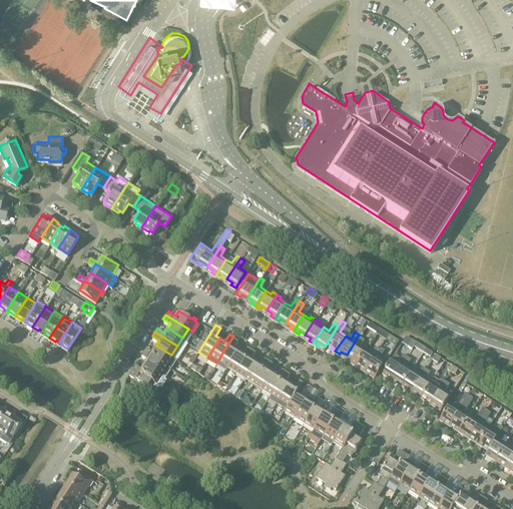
[(351,361),(355,364),(365,348),(359,344),(364,338),(359,335),(347,355),(352,359),(351,361)]
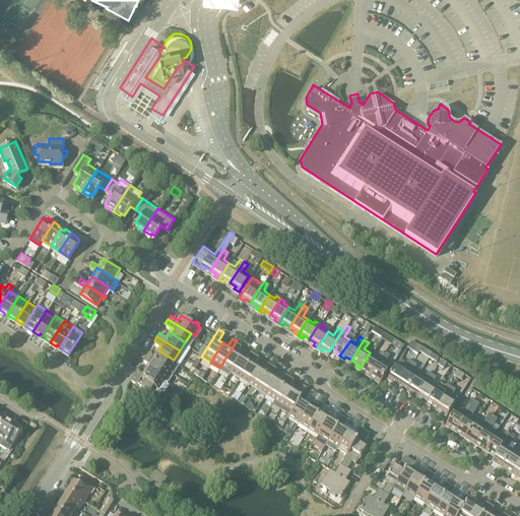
[(241,343),(237,340),(219,368),(228,374),(231,369),(241,353),(236,351),(241,343)]
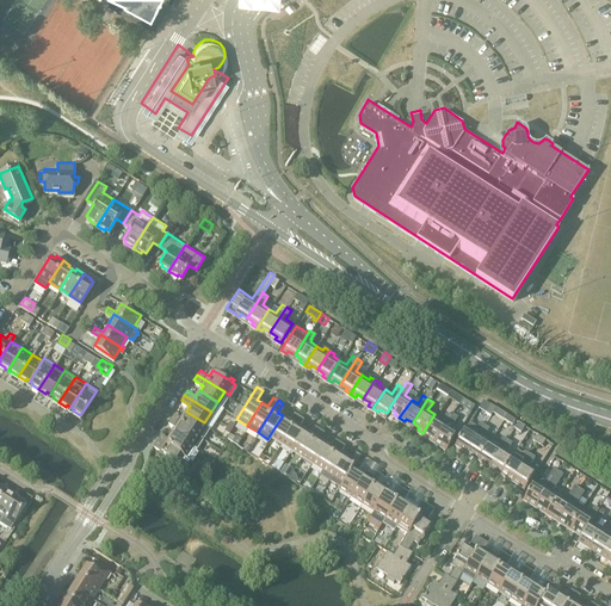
[(491,401),(485,409),(489,413),(495,404),(491,401)]
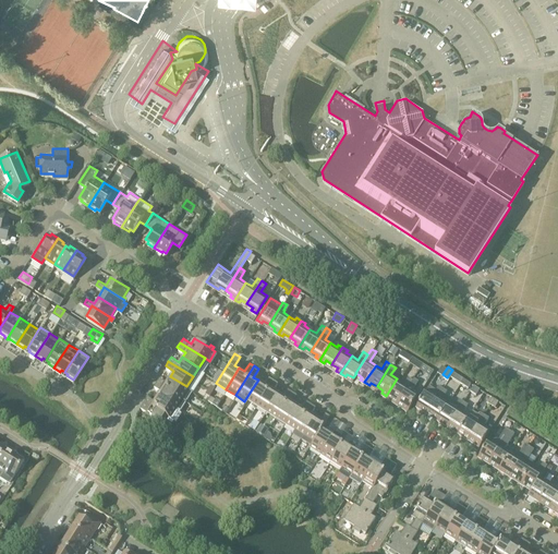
[(391,396),(398,400),(412,377),(408,374),(402,382),(397,378),(386,396),(390,398),(391,396)]
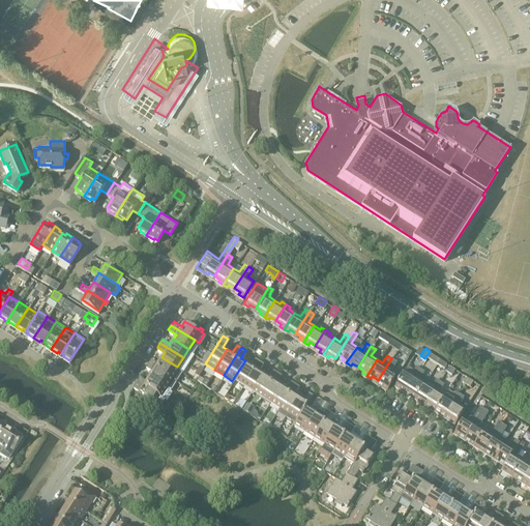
[(151,356),(148,360),(176,378),(182,370),(177,367),(162,357),(158,361),(151,356)]
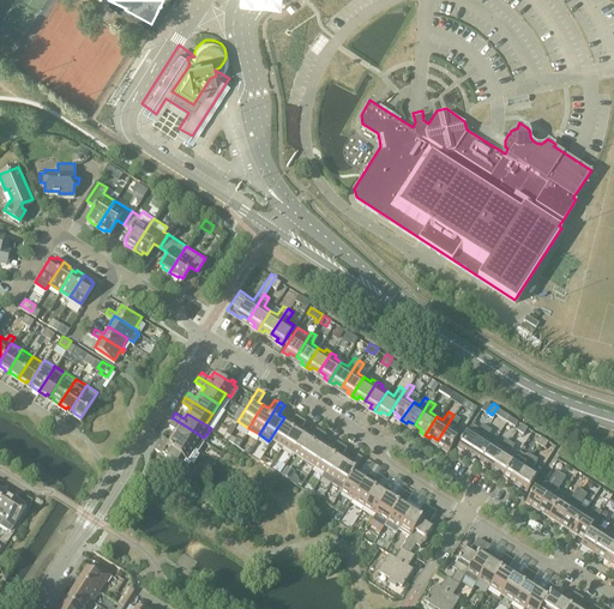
[(289,421),(284,417),(272,435),(283,442),(300,415),(295,412),(289,421)]
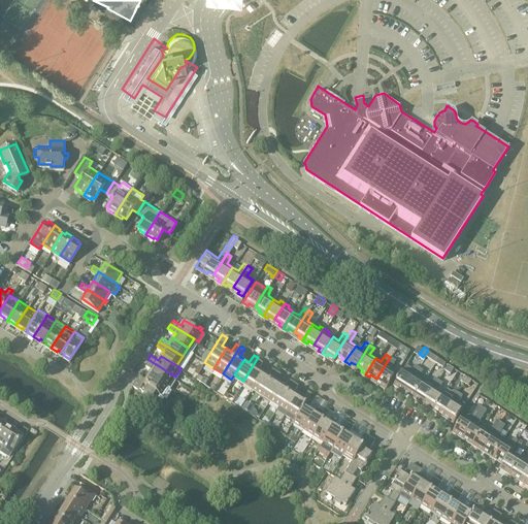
[(444,360),(438,356),(435,360),(442,365),(444,360)]
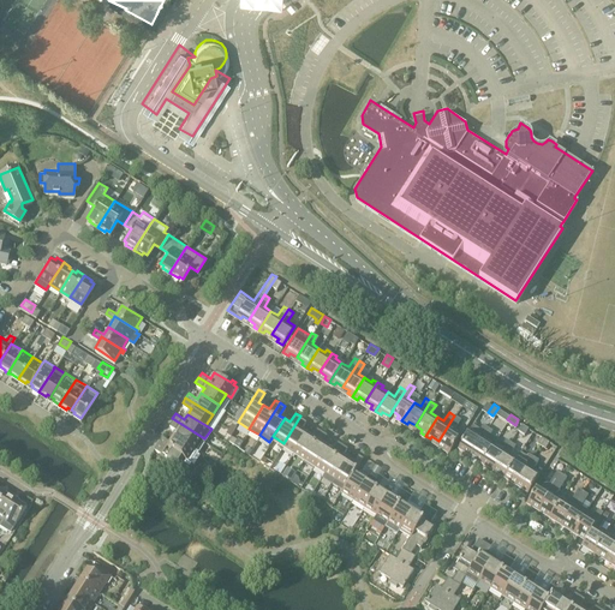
[(305,419),(300,416),(284,443),(293,449),(305,431),(299,428),(305,419)]
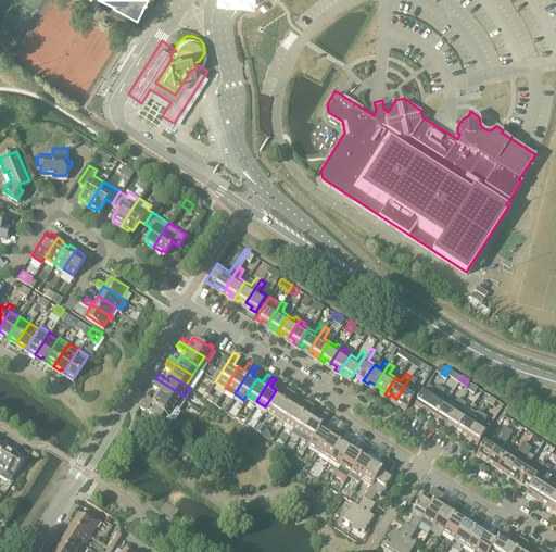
[(411,376),(396,399),(402,402),(401,404),(405,408),(416,390),(411,387),(415,379),(411,376)]
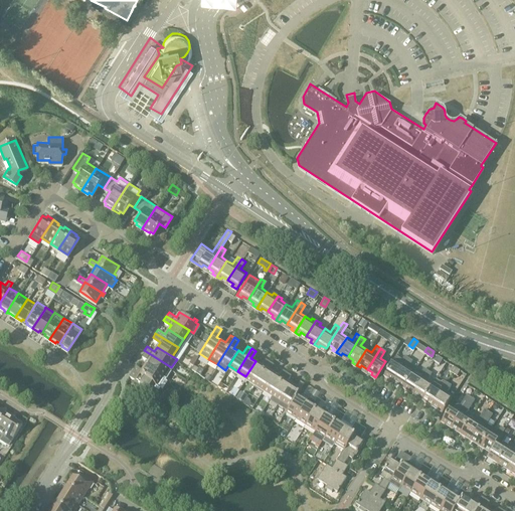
[(144,350),(142,354),(149,359),(146,364),(166,376),(171,367),(144,350)]
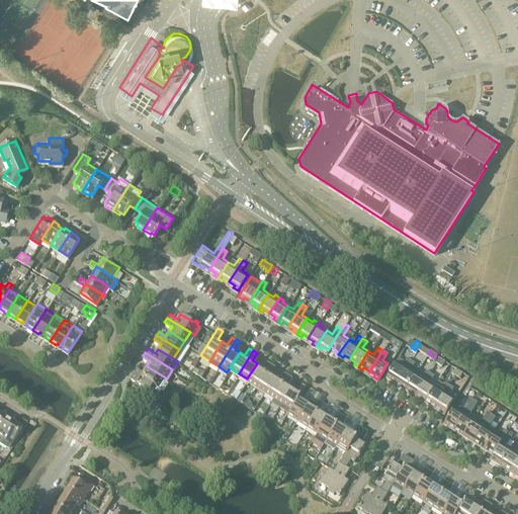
[(411,357),(397,378),(403,382),(401,384),(405,388),(415,371),(418,366),(413,363),(415,360),(417,357),(412,354),(411,357)]
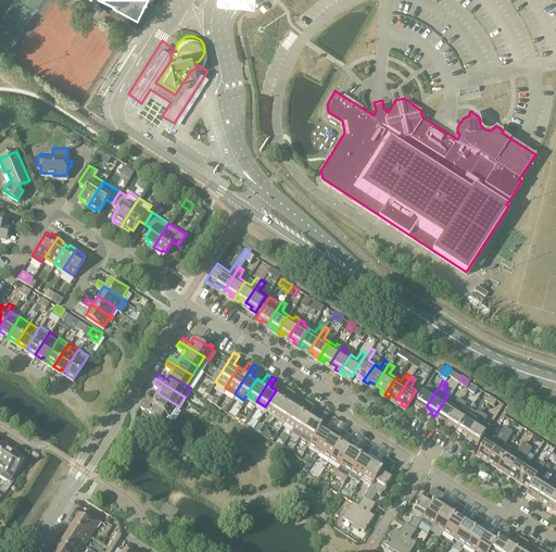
[(425,386),(414,402),(418,405),(420,403),(426,406),(441,384),(437,381),(433,386),(427,381),(425,386)]
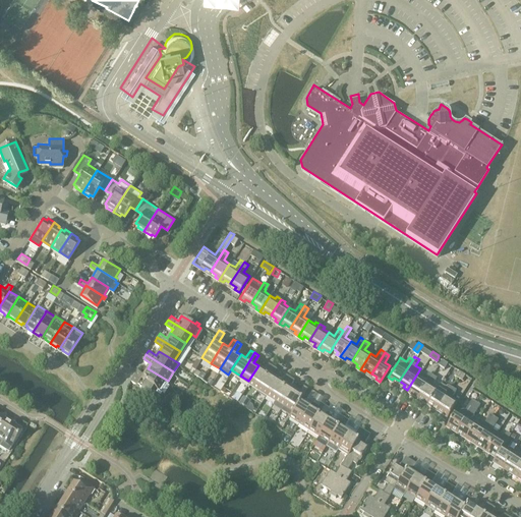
[(272,363),(268,361),(264,368),(258,365),(248,381),(257,387),(272,363)]
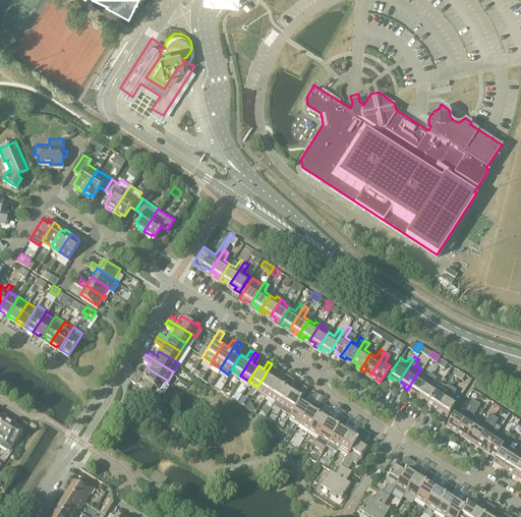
[(257,387),(267,392),(276,377),(272,374),(277,366),(272,363),(257,387)]
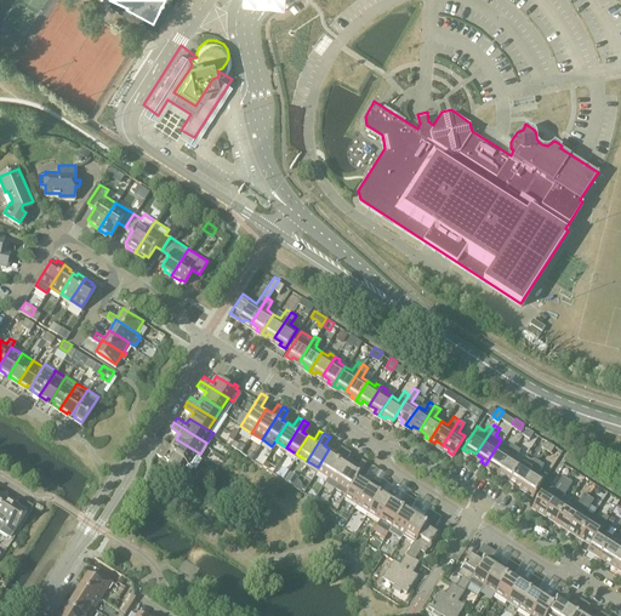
[(164,438),(155,451),(169,460),(166,465),(178,473),(181,468),(186,460),(187,461),(193,465),(200,454),(176,439),(172,444),(164,438)]
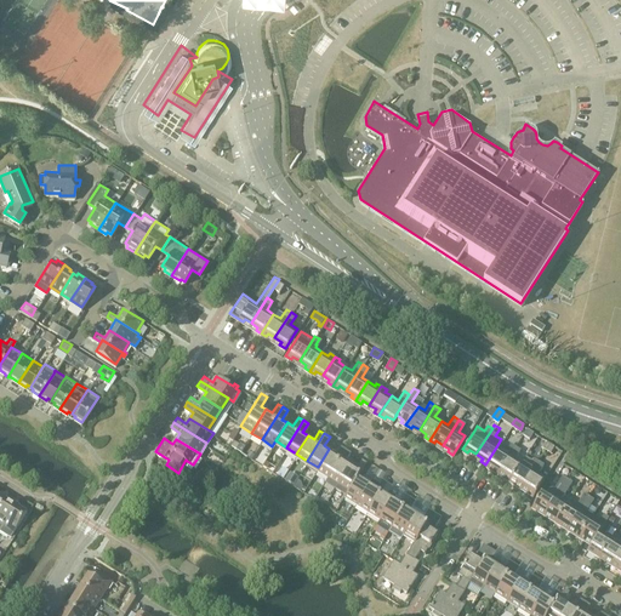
[(497,445),(485,465),(490,468),(493,465),(499,469),(516,444),(511,440),(508,444),(501,439),(497,445)]
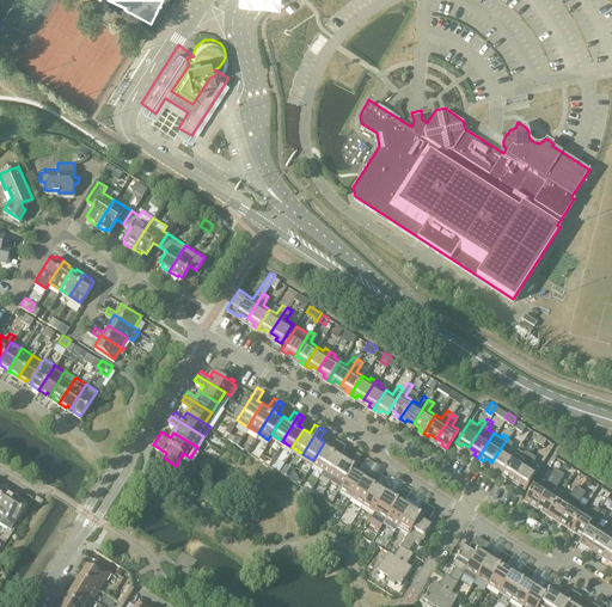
[(330,446),(324,442),(313,460),(323,467),(341,440),(336,437),(330,446)]
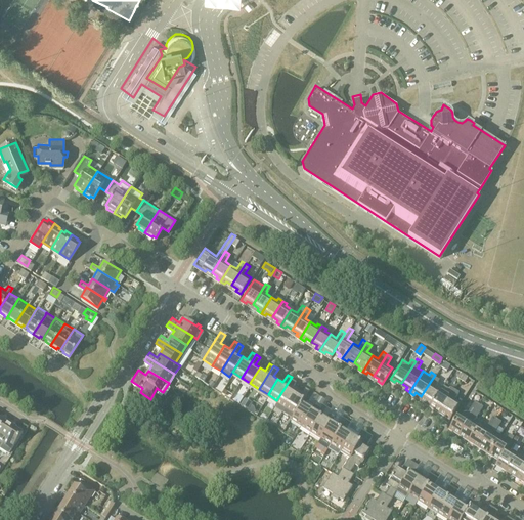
[(435,375),(421,396),(427,399),(425,401),(430,404),(440,388),(434,385),(439,377),(438,377),(435,375)]
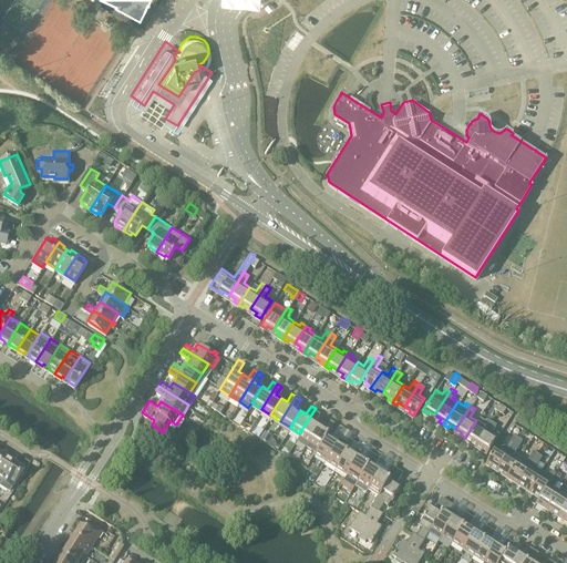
[(299,433),(309,439),(319,422),(315,419),(320,411),(316,408),(299,433)]
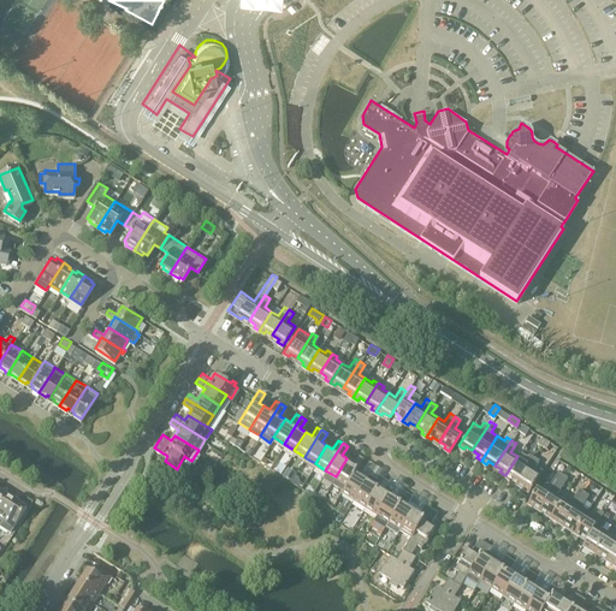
[(517,456),(505,475),(510,479),(511,475),(519,480),(534,455),(529,451),(528,454),(521,450),(519,454),(517,456)]
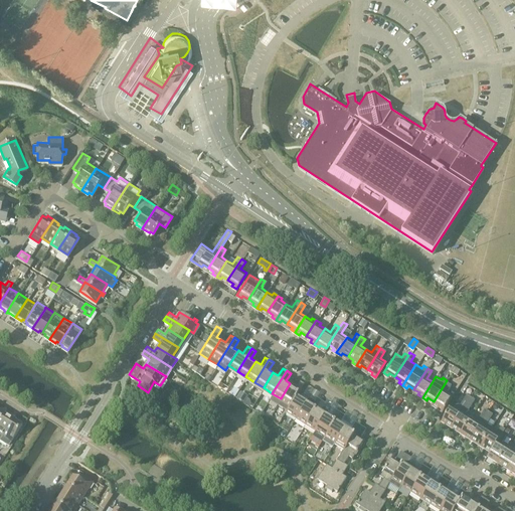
[(295,386),(290,383),(281,398),(278,403),(286,408),(301,385),(304,381),(300,378),(295,386)]
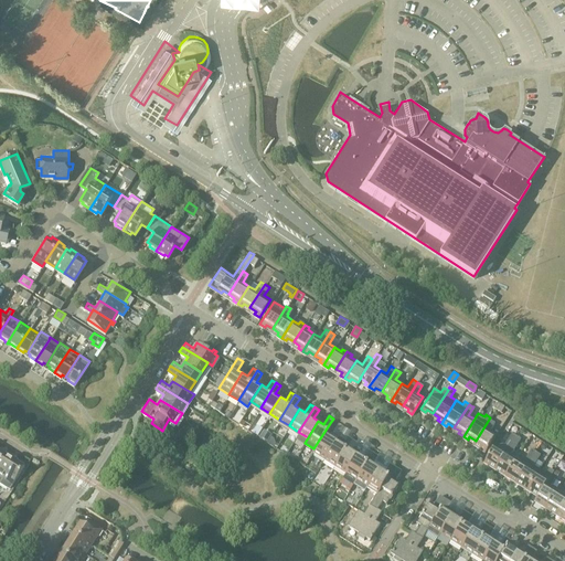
[(490,417),(476,441),(481,444),(480,447),(484,451),(496,433),(489,429),(494,420),(490,417)]
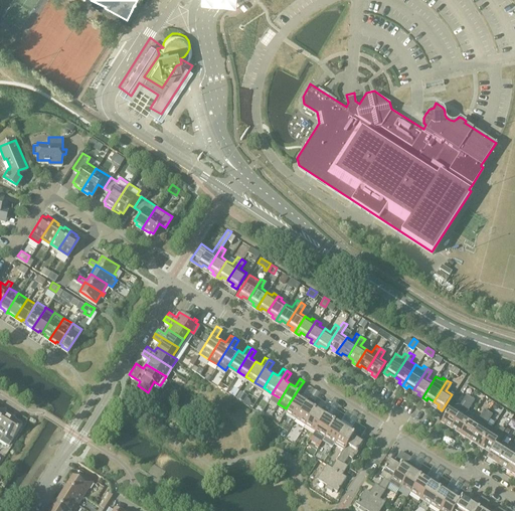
[(306,388),(301,385),(286,408),(286,409),(296,415),(305,400),(300,397),(306,388)]
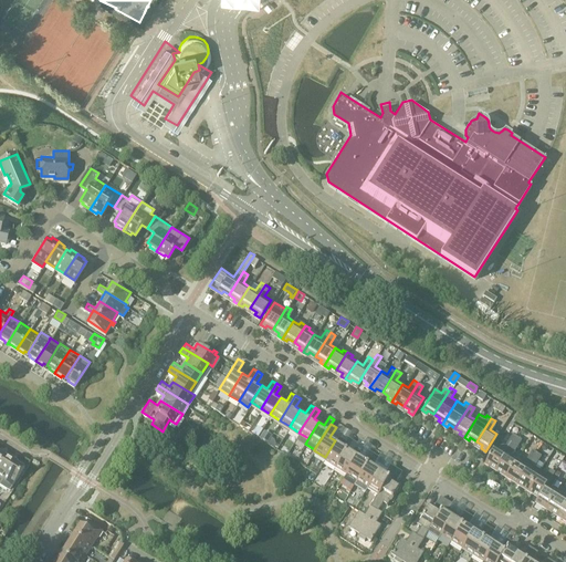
[(271,433),(264,428),(260,435),(268,439),(271,433)]
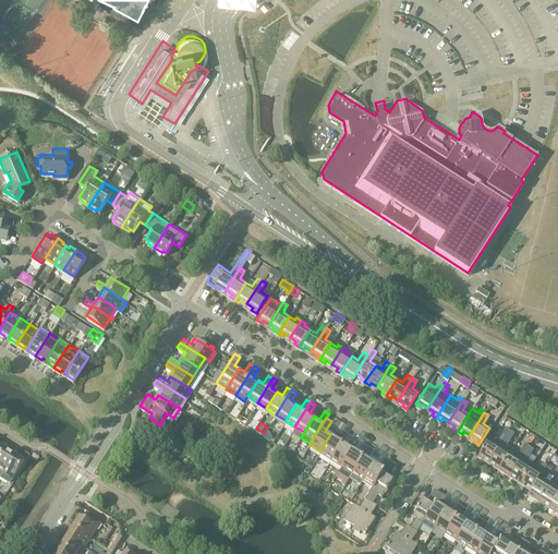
[(480,452),(477,454),(482,457),(484,455),(489,458),(509,428),(505,425),(497,437),(490,433),(488,436),(480,452)]
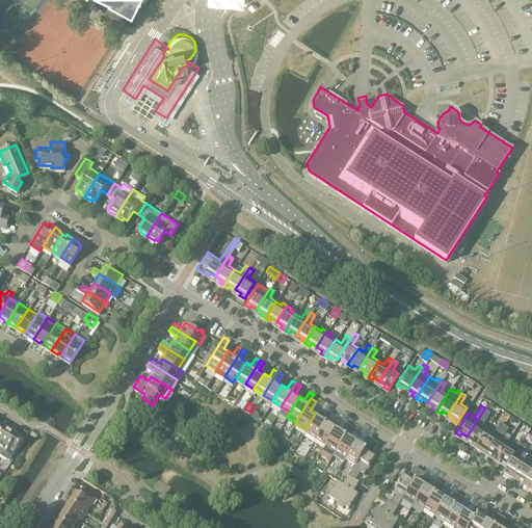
[(485,407),(467,437),(473,441),(471,443),(476,446),(486,429),(480,425),(489,411),(485,407)]
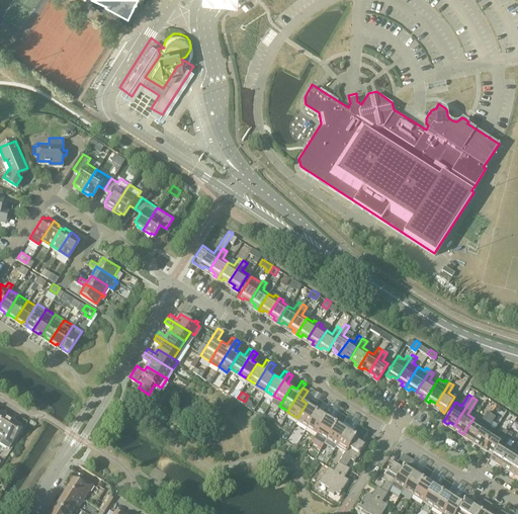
[(313,407),(307,403),(297,418),(308,424),(323,400),(319,398),(313,407)]
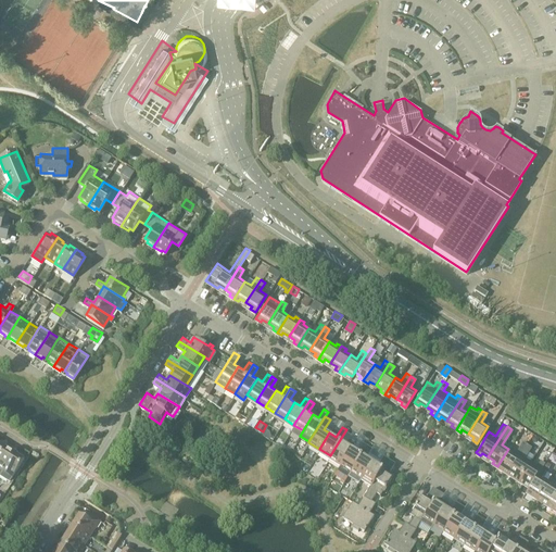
[(351,433),(346,429),(330,455),(340,462),(351,446),(344,442),(351,433)]
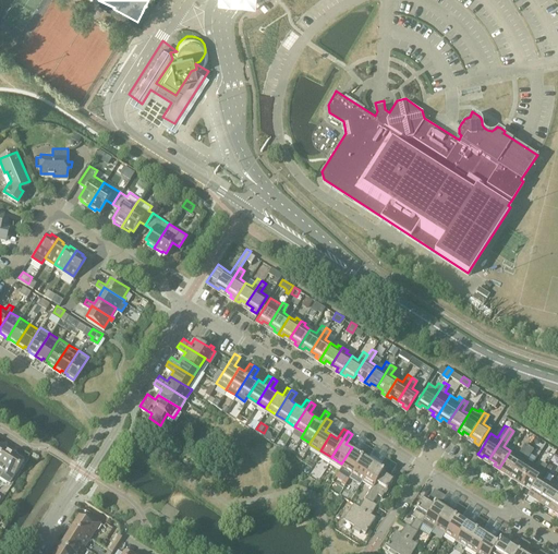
[(277,441),(282,444),(286,440),(280,435),(277,441)]
